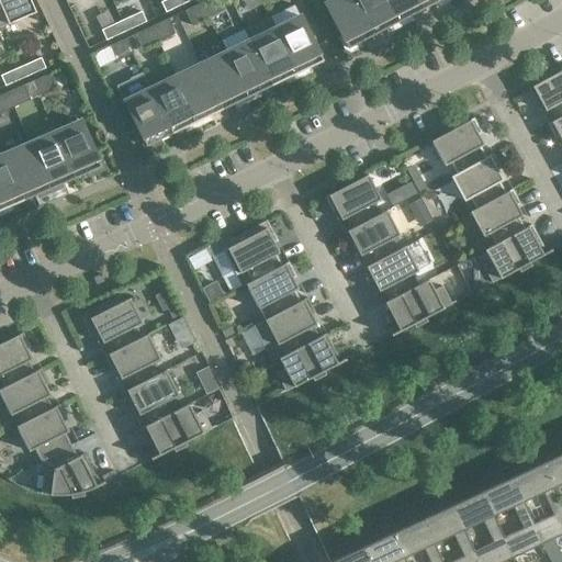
[(0,0),(0,4),(8,22),(33,11),(29,0),(0,0)]
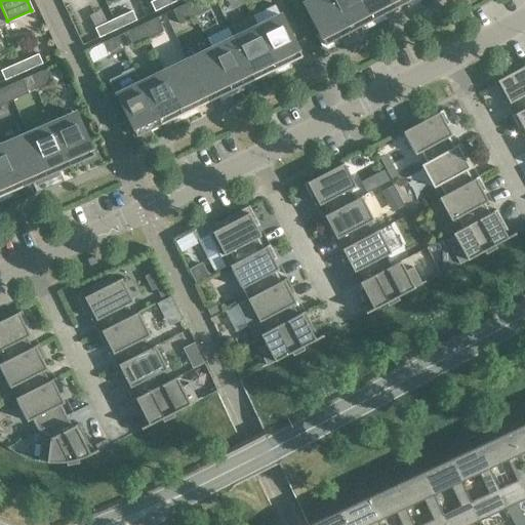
[(173,2),(171,0),(153,0),(150,2),(155,11),(173,2)]
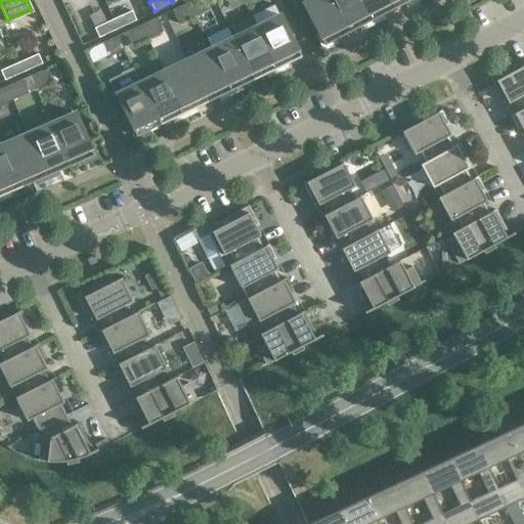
[(209,8),(205,0),(191,0),(187,2),(193,16),(209,8)]
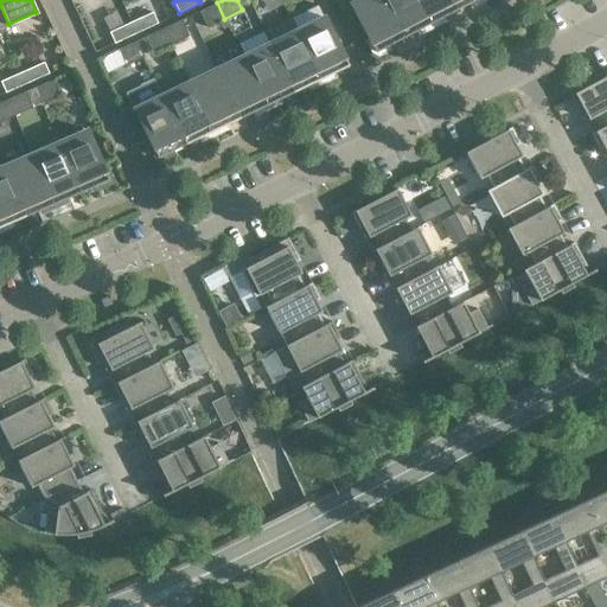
[(403,38),(383,0),(359,0),(351,5),(369,39),(366,40),(375,57),(391,49),(389,45),(403,38)]
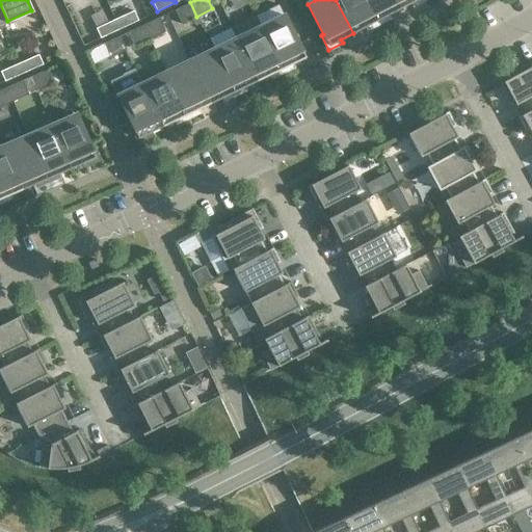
[(378,24),(365,0),(336,0),(353,33),(366,26),(367,30),(378,24)]
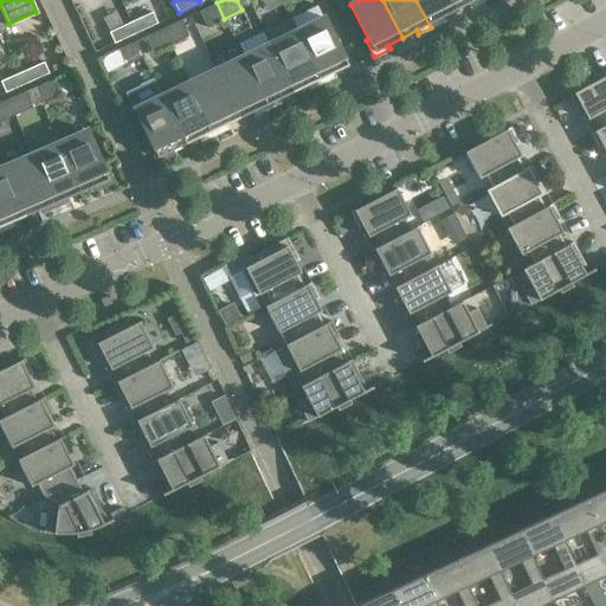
[(455,10),(450,0),(416,0),(431,27),(443,21),(442,18),(455,10)]
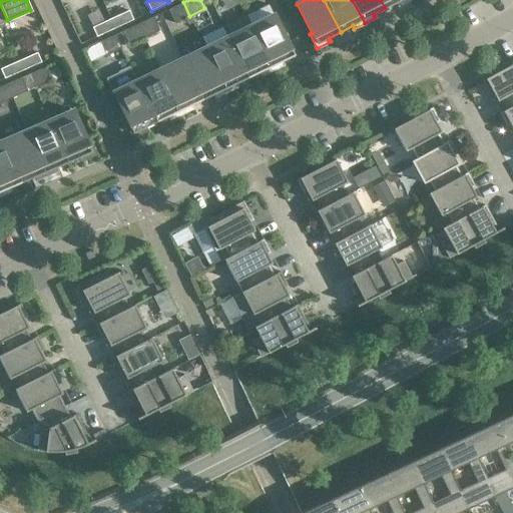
[(409,0),(381,0),(385,8),(397,2),(399,5),(409,0)]
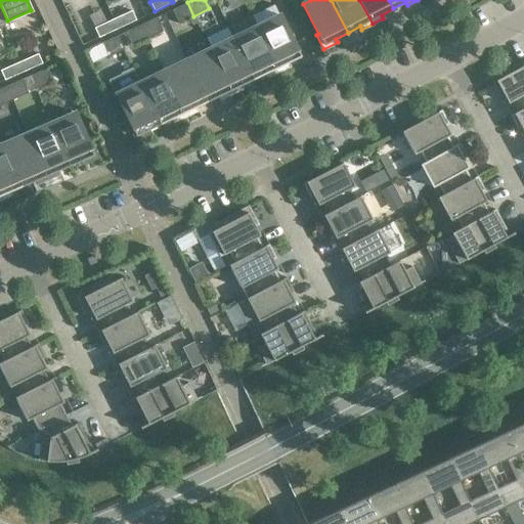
[(193,16),(187,2),(172,10),(178,24),(193,16)]
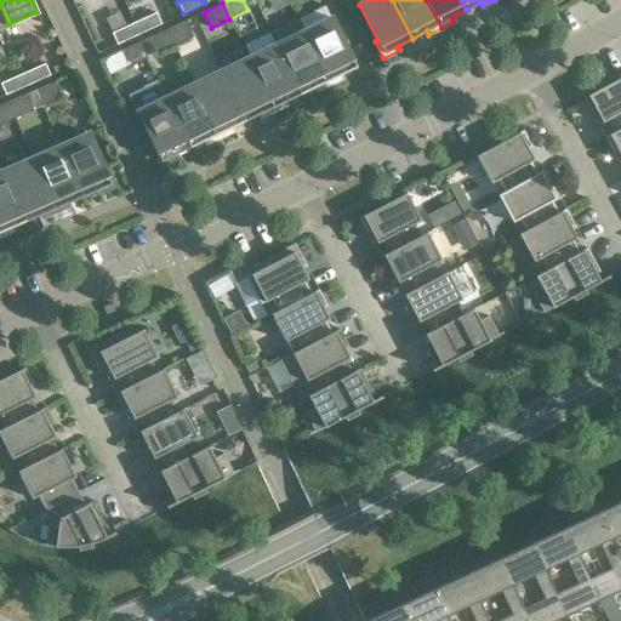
[(155,12),(134,23),(138,34),(160,24),(155,12)]
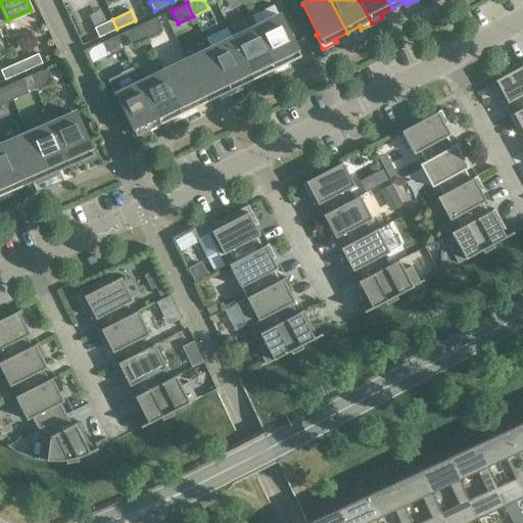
[(280,15),(255,27),(277,72),(288,66),(287,63),(300,56),(280,15)]
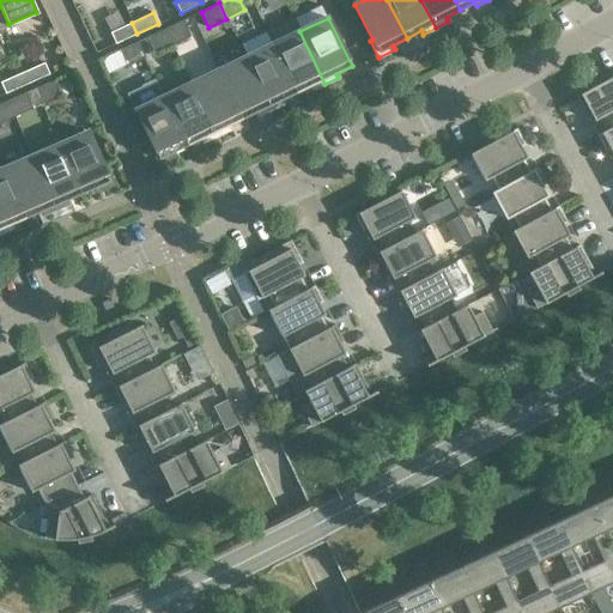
[(190,36),(183,20),(164,29),(173,44),(190,36)]
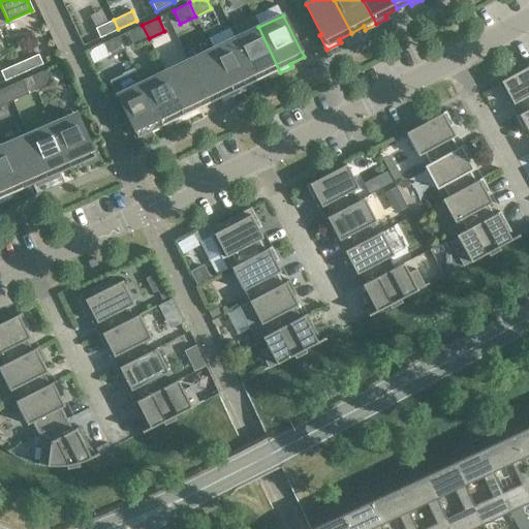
[(118,29),(114,20),(95,28),(99,38),(118,29)]
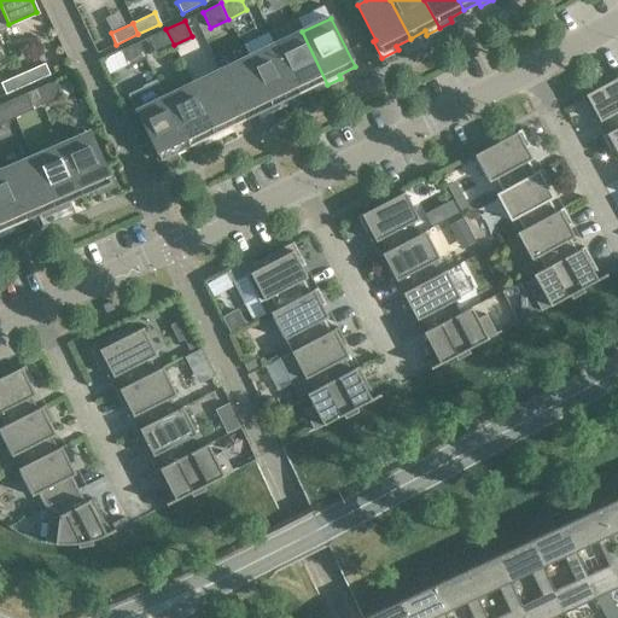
[(174,45),(165,29),(147,38),(156,54),(174,45)]
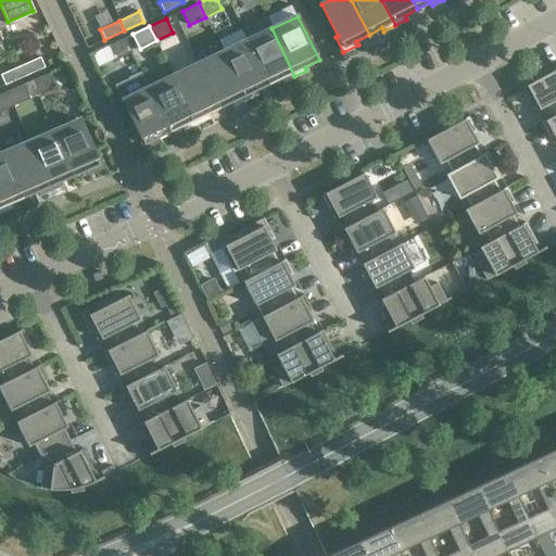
[(294,76),(272,28),(248,40),(268,85),(281,78),(283,81),(294,76)]
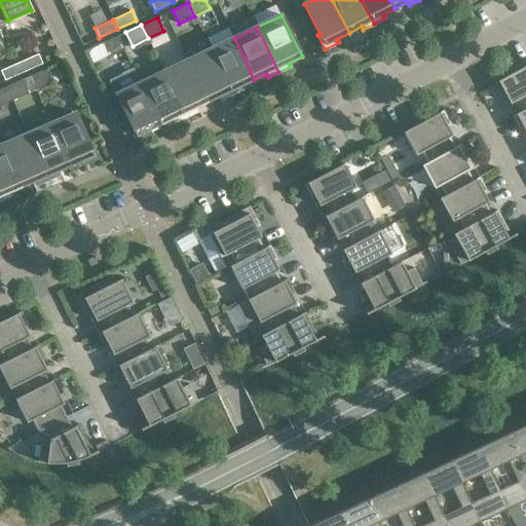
[(124,49),(118,36),(102,43),(108,57),(124,49)]
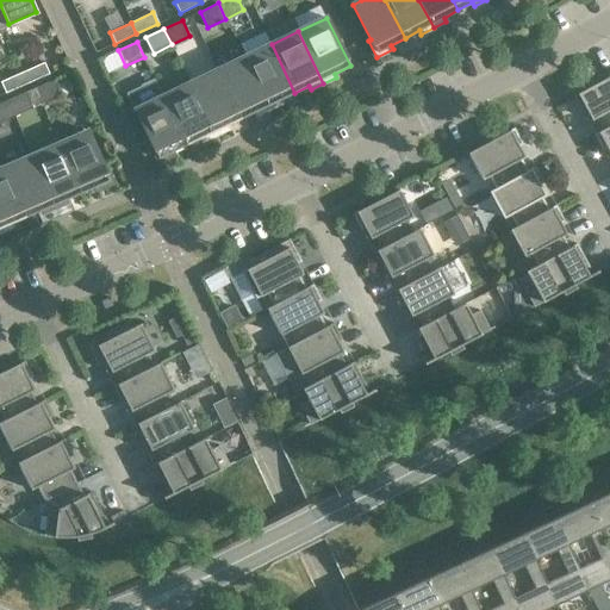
[(294,93),(272,44),(244,57),(269,110),(282,104),(280,99),(294,93)]
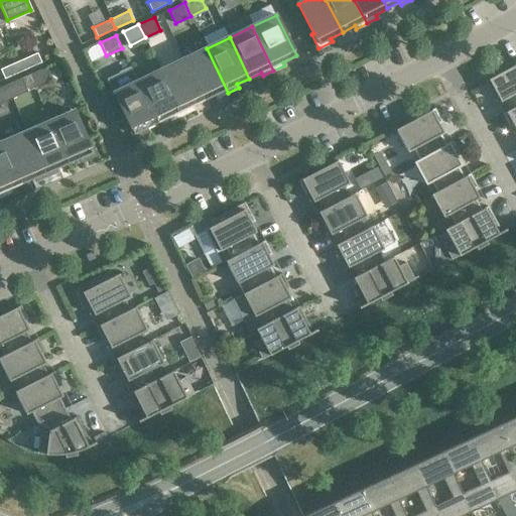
[(228,93),(207,48),(183,59),(204,101),(216,95),(217,98),(228,93)]
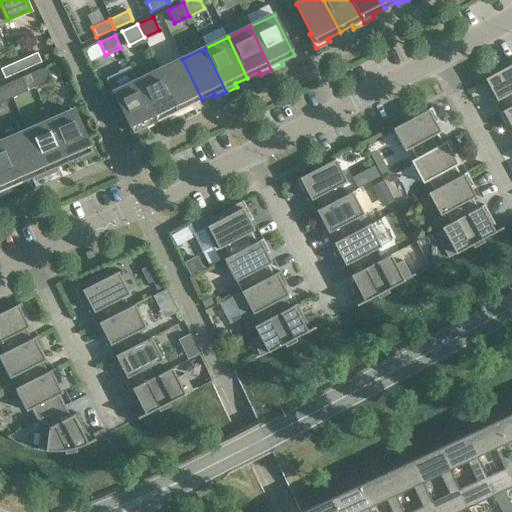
[(37,53),(18,61),(22,70),(41,62),(37,53)]
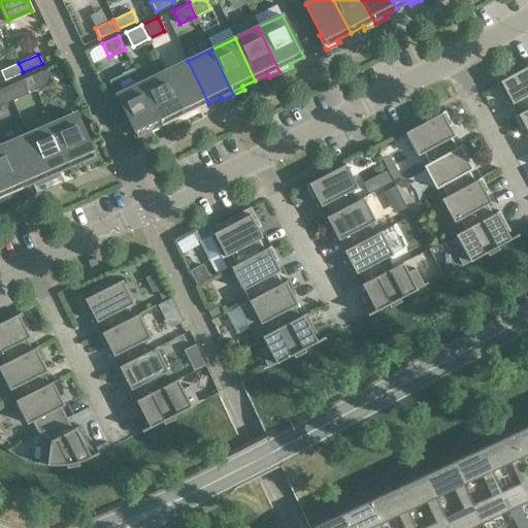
[(208,103),(188,61),(164,72),(187,118),(197,111),(196,108),(208,103)]
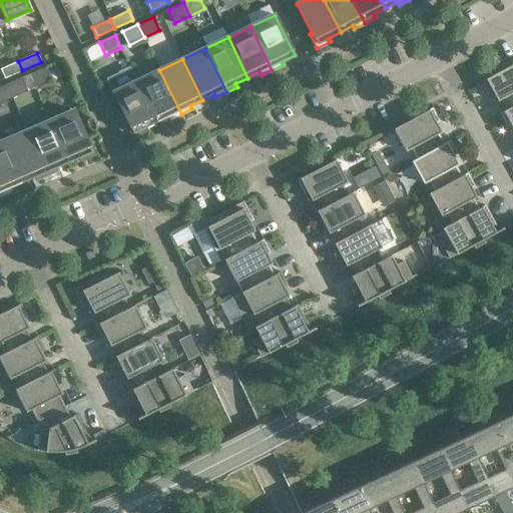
[(22,70),(18,61),(0,68),(4,78),(22,70)]
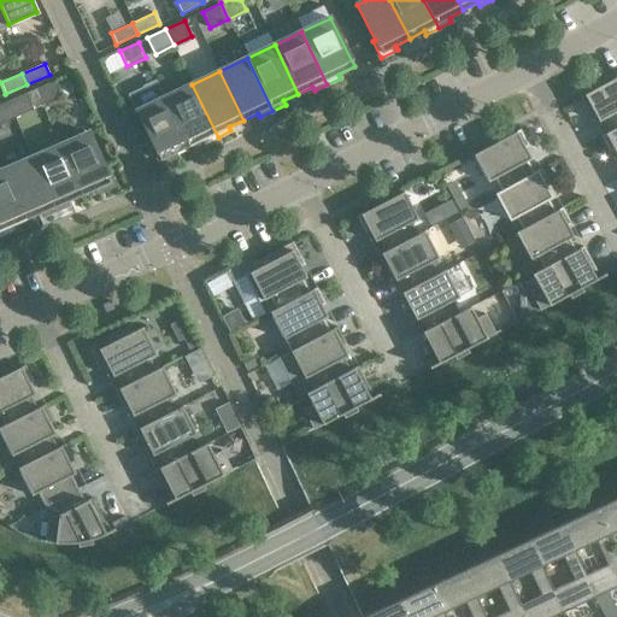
[(616,76),(580,97),(588,113),(592,111),(598,122),(601,119),(609,131),(609,133),(616,128),(616,76)]
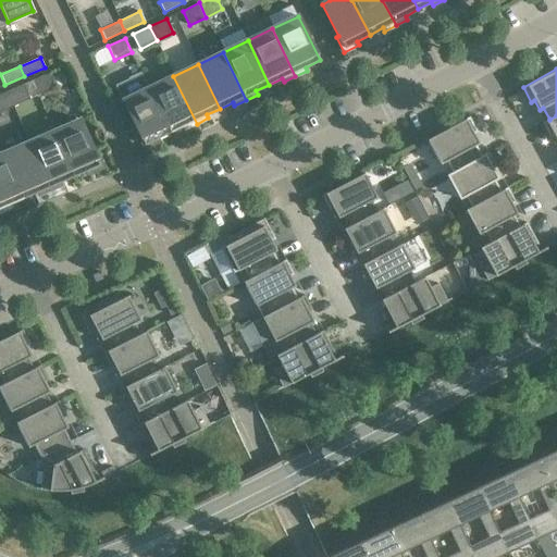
[(54,88),(48,73),(32,81),(38,95),(54,88)]
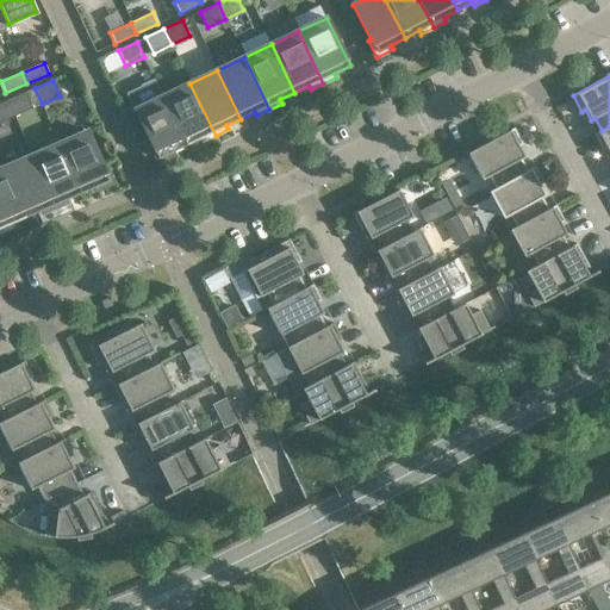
[(216,136),(190,83),(163,97),(186,144),(200,138),(203,142),(216,136)]
